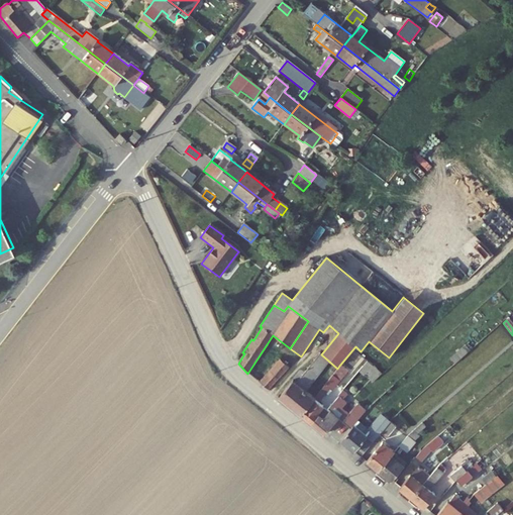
[(450,369),(470,351),(465,346),(445,363),(450,369)]
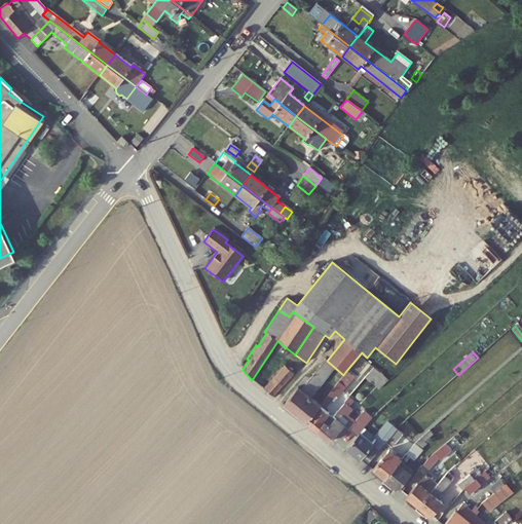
[(283,405),(304,423),(320,406),(310,398),(334,367),(327,361),(325,360),(300,390),(297,387),(283,405)]
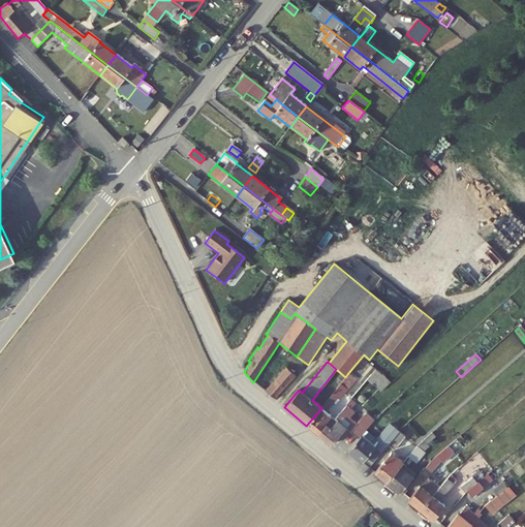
[(295,376),(286,368),(265,392),(274,399),(295,376)]
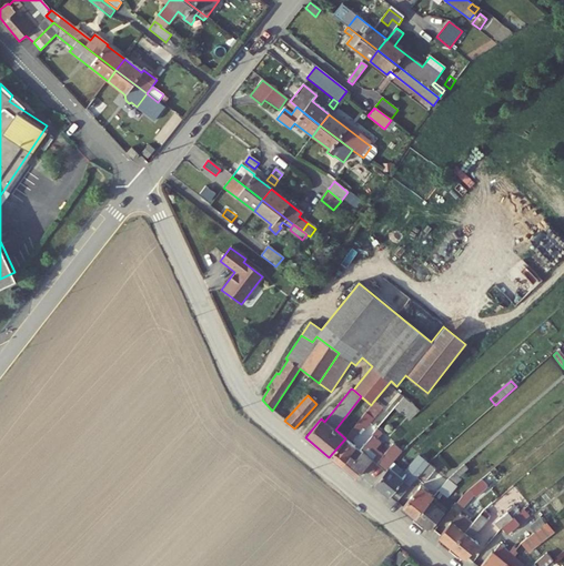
[(409,403),(403,397),(398,404),(411,417),(418,411),(409,403)]
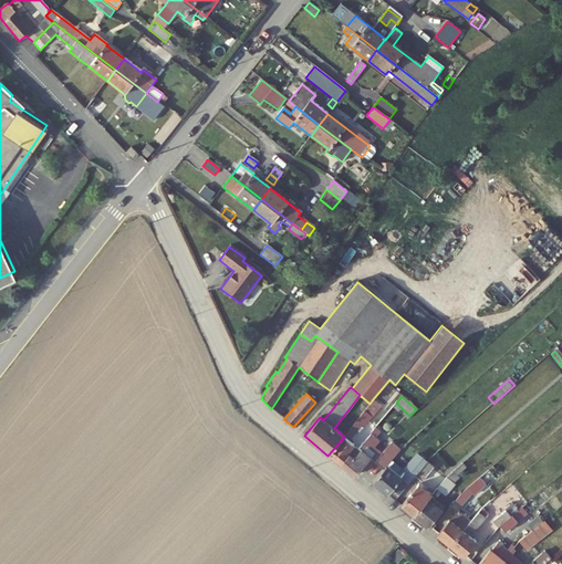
[(381,407),(372,400),(370,404),(344,437),(328,456),(339,466),(349,455),(353,459),(360,452),(356,450),(352,446),(353,445),(349,440),(356,431),(361,426),(363,428),(381,407)]
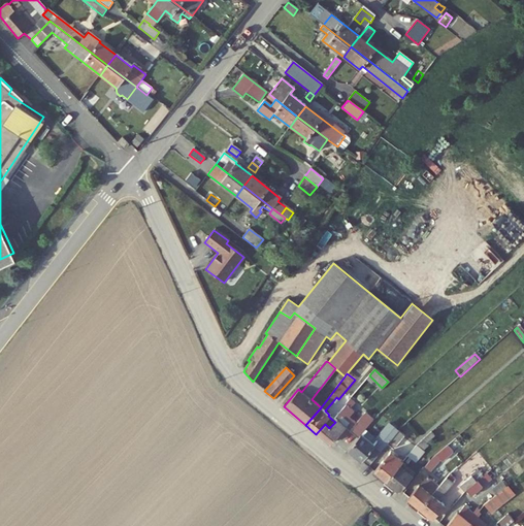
[(354,403),(350,399),(345,404),(346,405),(332,420),(335,422),(329,428),(325,424),(316,434),(329,445),(336,436),(340,440),(350,432),(357,438),(365,429),(372,420),(364,413),(355,424),(348,418),(353,413),(349,408),(354,403)]
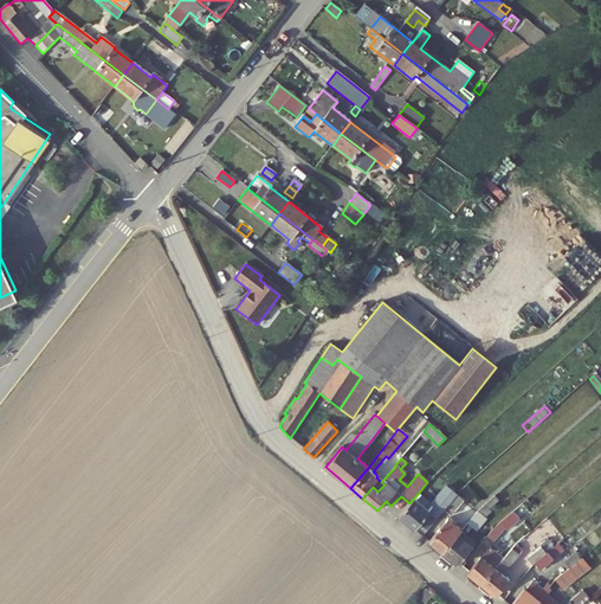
[(443,511),(456,495),(446,487),(432,505),(419,493),(409,503),(399,518),(421,537),(443,511)]
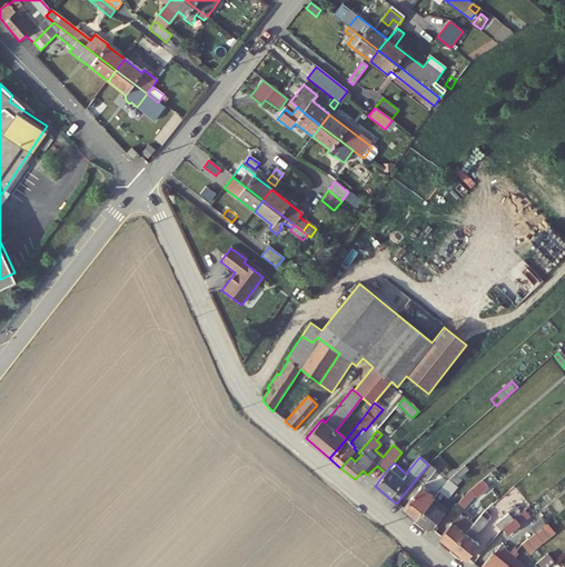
[(434,469),(438,464),(434,459),(428,465),(434,469)]
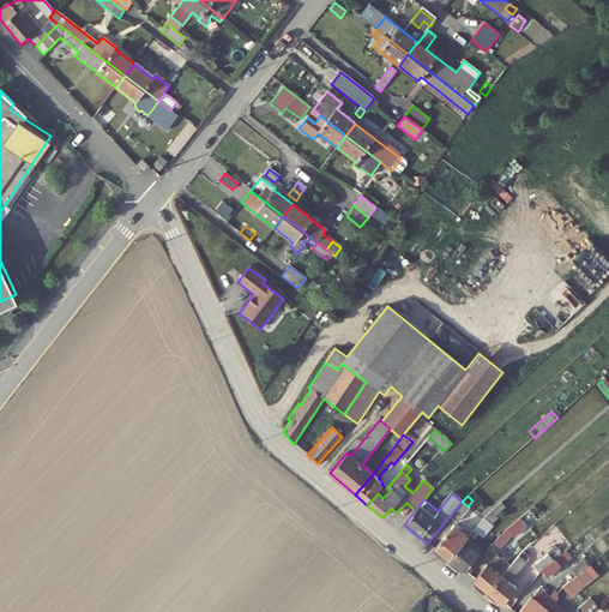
[(462,502),(448,517),(457,523),(469,508),(468,507),(462,502)]
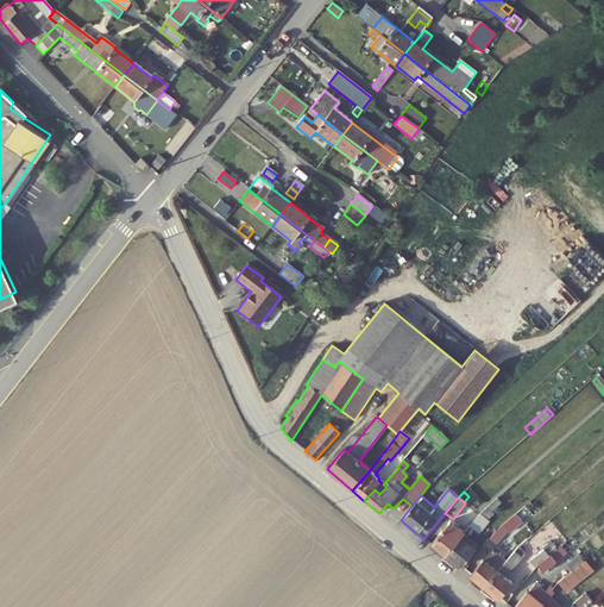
[(501,504),(496,499),(479,514),(486,521),(494,515),(491,512),(501,504)]
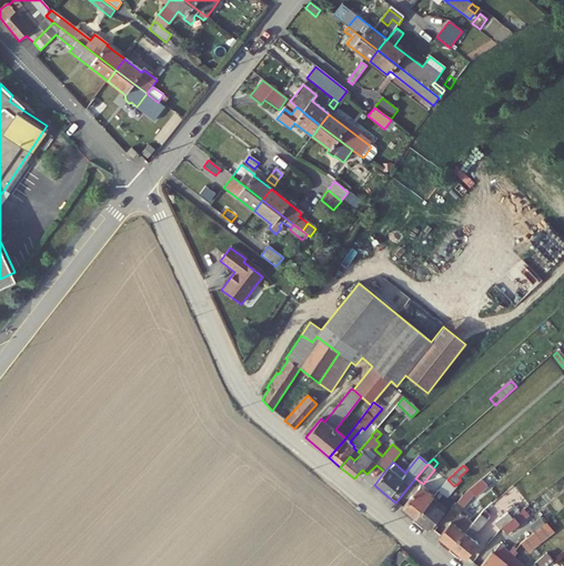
[(447,479),(437,491),(446,498),(455,486),(454,486),(447,479)]
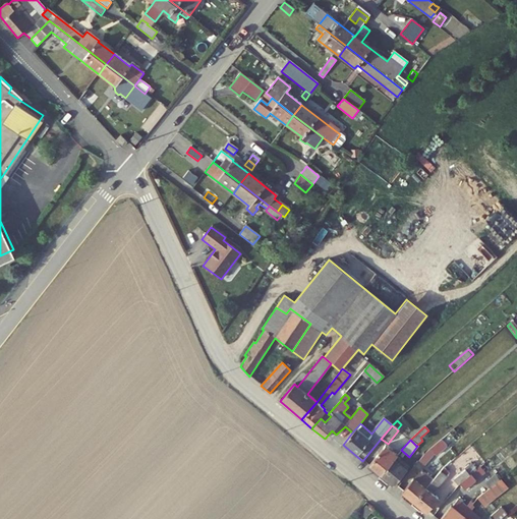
[(446,447),(441,441),(423,455),(418,461),(424,466),(434,455),(435,457),(446,447)]
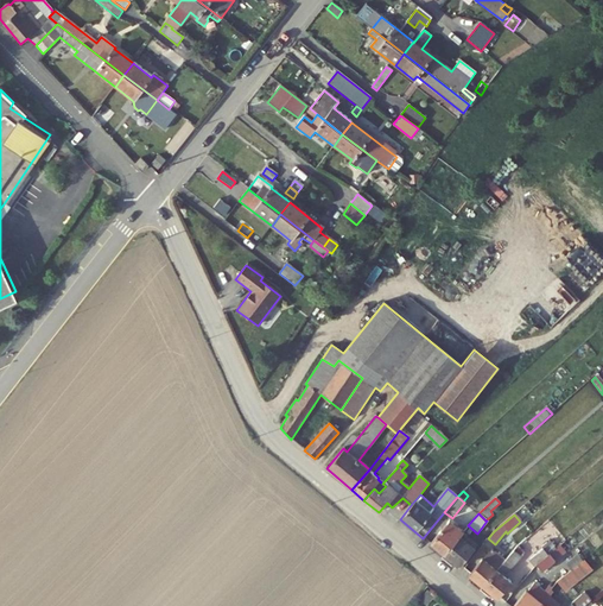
[(449,521),(430,544),(444,555),(458,537),(462,534),(463,531),(449,521)]
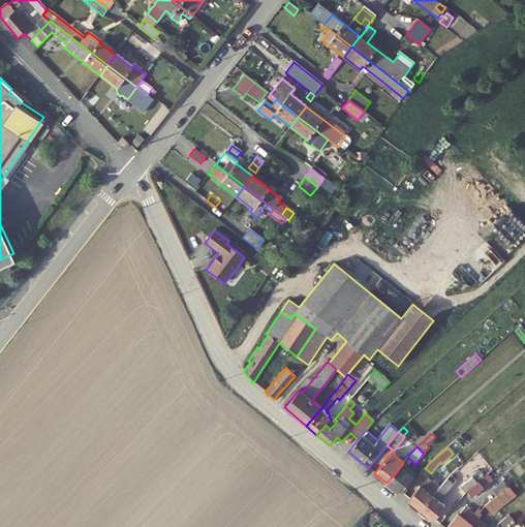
[(399,467),(412,477),(415,474),(402,464),(399,467)]
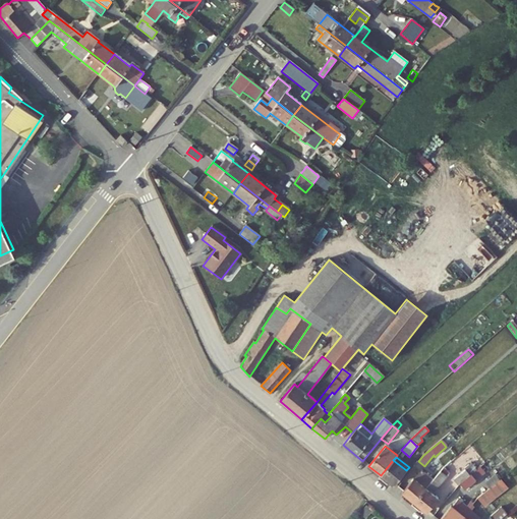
[(381,475),(394,485),(406,470),(393,460),(381,475)]
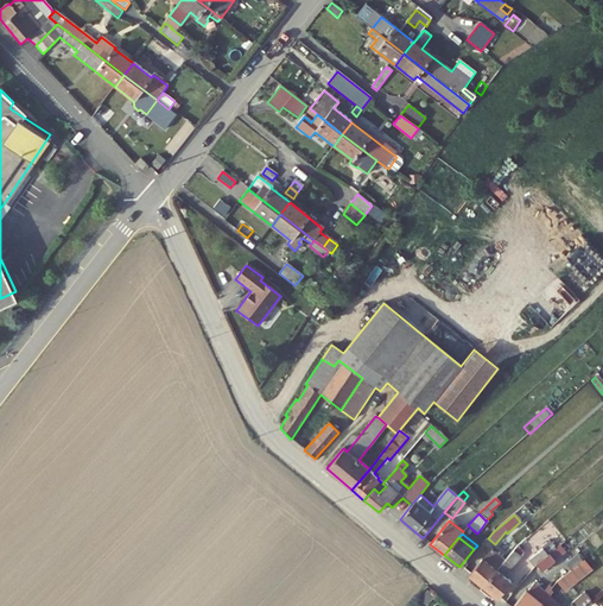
[(532,549),(537,545),(528,537),(525,541),(532,549)]
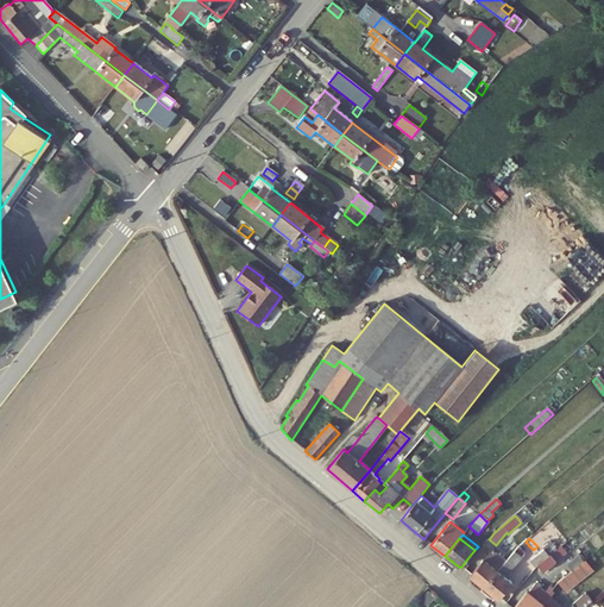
[(523,555),(534,568),(536,565),(555,550),(549,543),(542,549),(540,545),(538,546),(533,550),(526,542),(517,548),(523,555)]
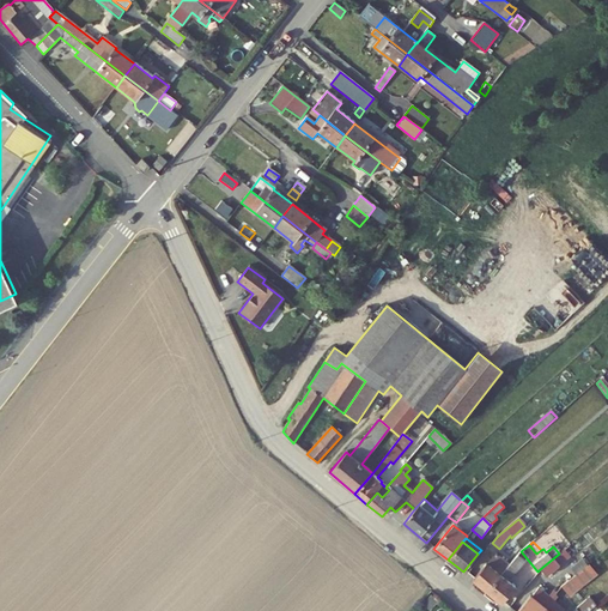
[(559,554),(540,569),(546,576),(570,557),(569,556),(575,551),(570,545),(559,554)]
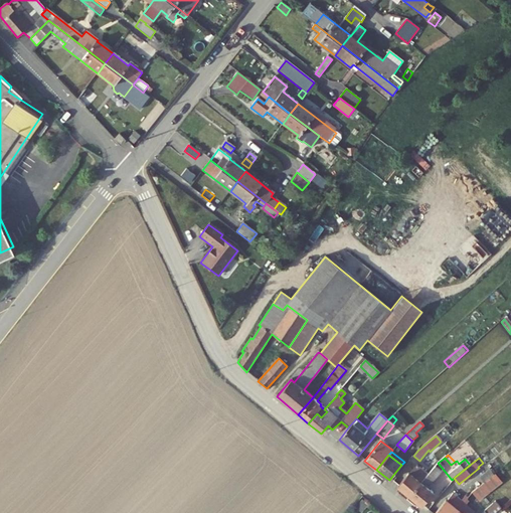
[(408,474),(397,487),(409,497),(428,475),(416,466),(409,474),(408,474)]
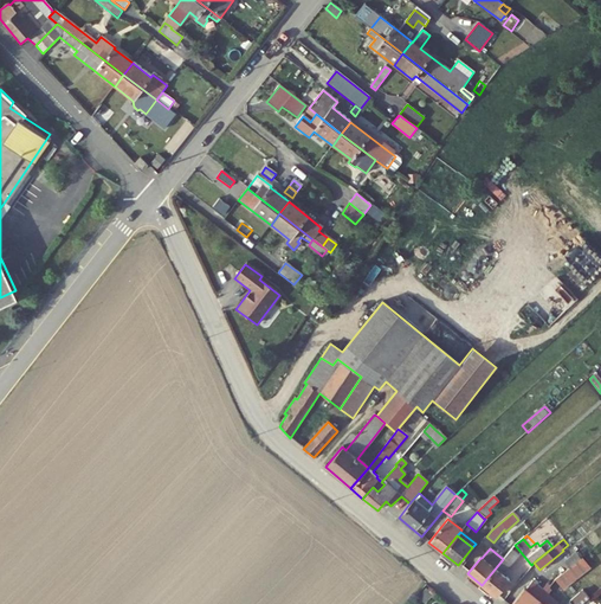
[(502,576),(519,554),(511,548),(503,559),(482,585),(496,597),(509,582),(502,576)]
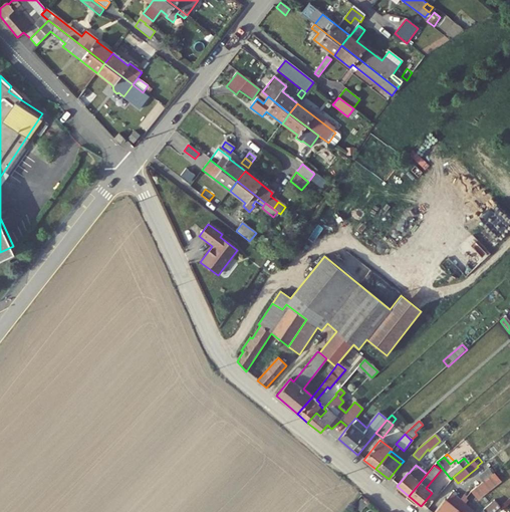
[(483,482),(492,475),(488,469),(478,477),(483,482)]
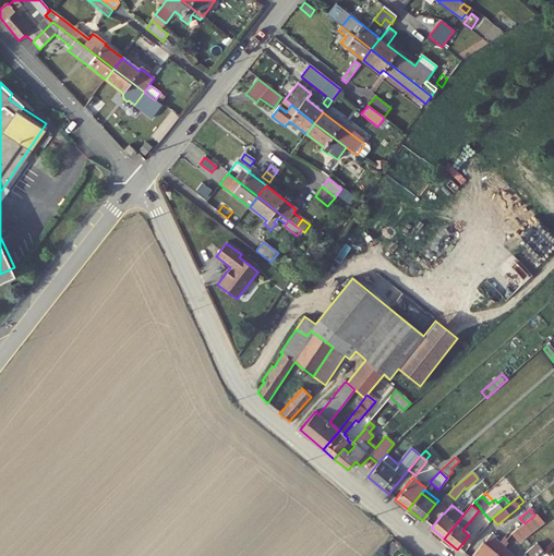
[(525,523),(512,534),(518,543),(542,524),(534,516),(525,523)]
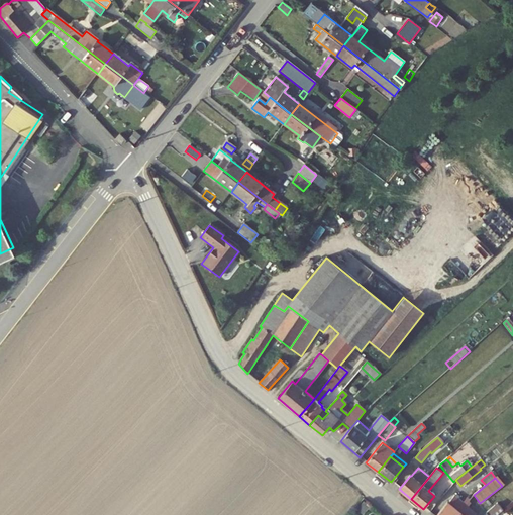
[(436,514),(455,514),(468,502),(469,500),(466,498),(463,502),(453,495),(436,514)]
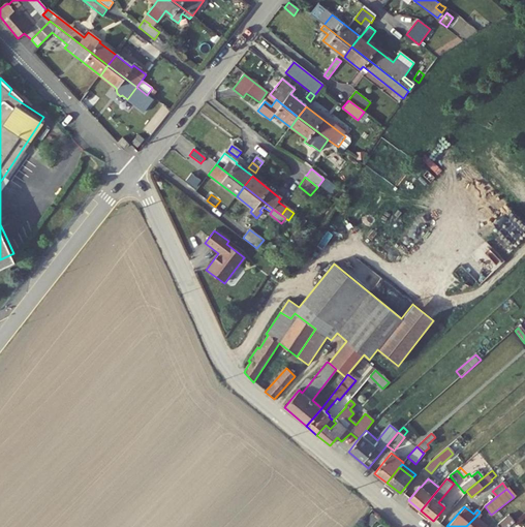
[(481,526),(484,524),(477,519),(481,516),(479,514),(466,526),(481,526)]
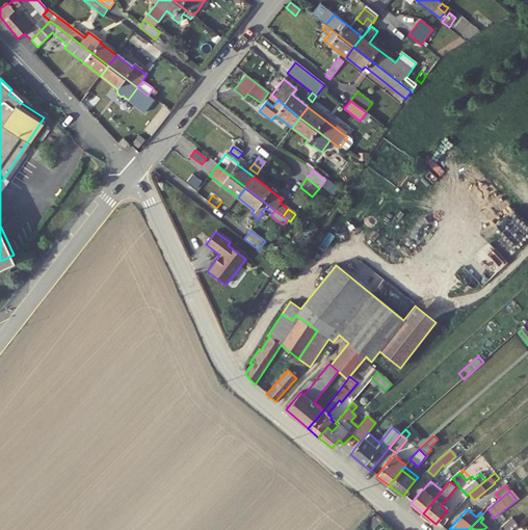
[(510,529),(517,525),(511,519),(499,528),(500,529),(510,529)]
